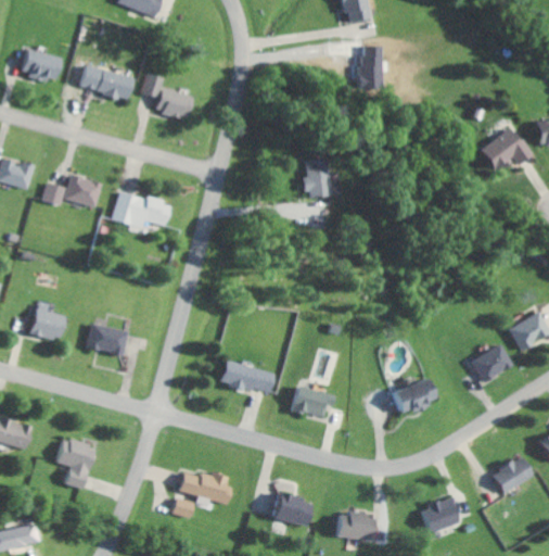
[(123,0),(155,15),(162,0),(123,0)]
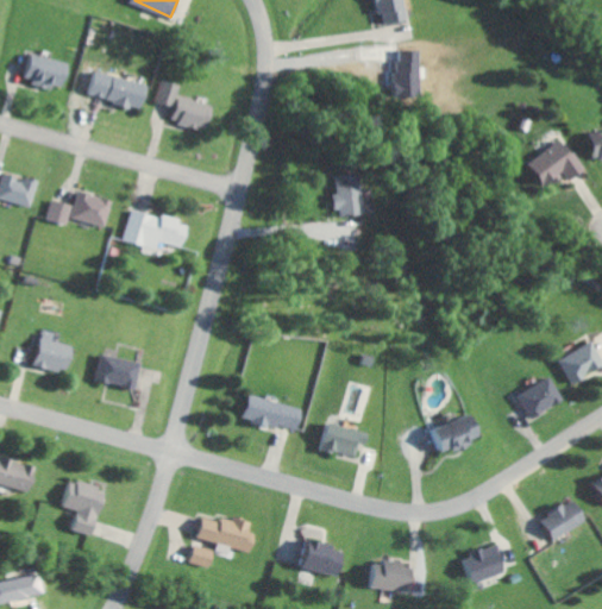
[(376,0),(381,25),(409,20),(405,0),(376,0)]
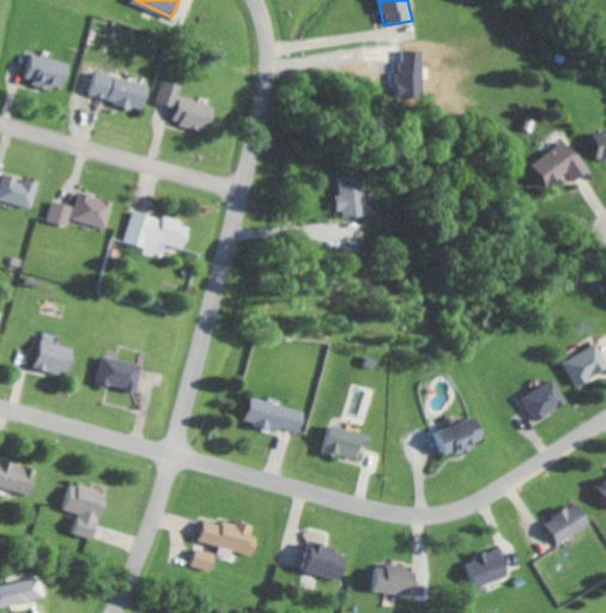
[(25,83),(68,87),(71,62),(28,56),(25,83)]
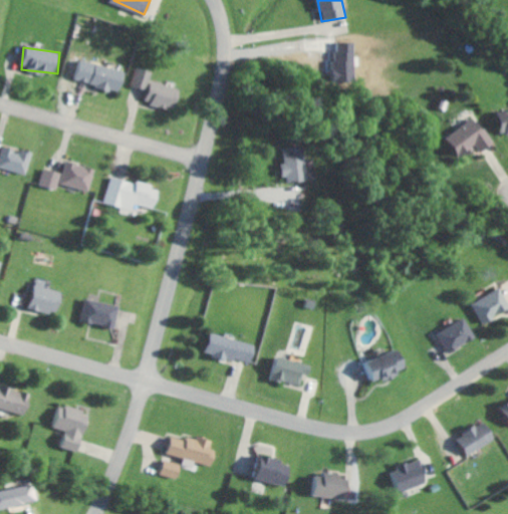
[(125,72),(79,59),(73,79),(109,90),(109,89),(119,92),(125,72)]
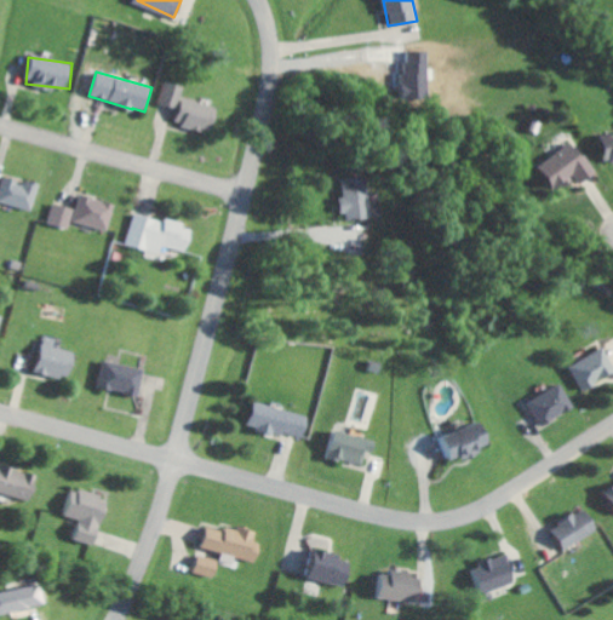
[(182,98),(184,86),(166,82),(161,105),(178,108),(175,125),(212,133),(218,107),(182,98)]
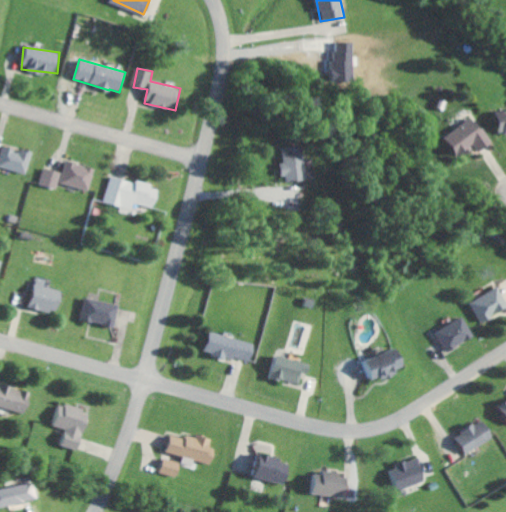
[(497,135),(505,133),(505,111),(493,114),(497,135)]
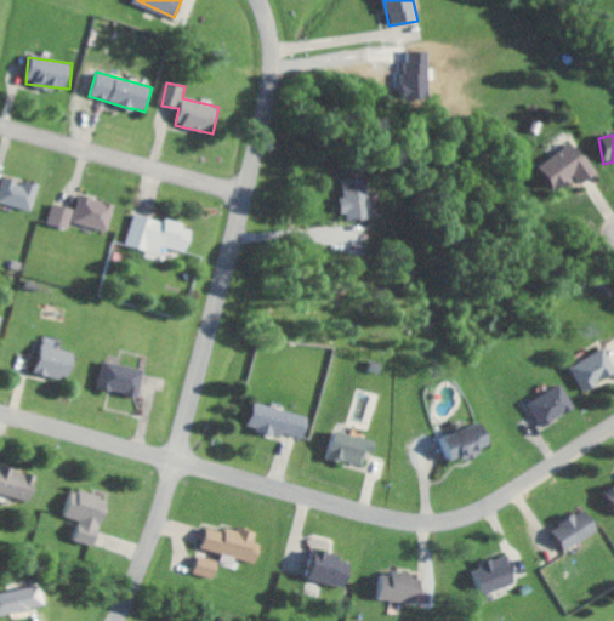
[(535,167),(551,192),(575,177),(580,184),(600,172),(587,154),(581,158),(573,143),(535,167)]
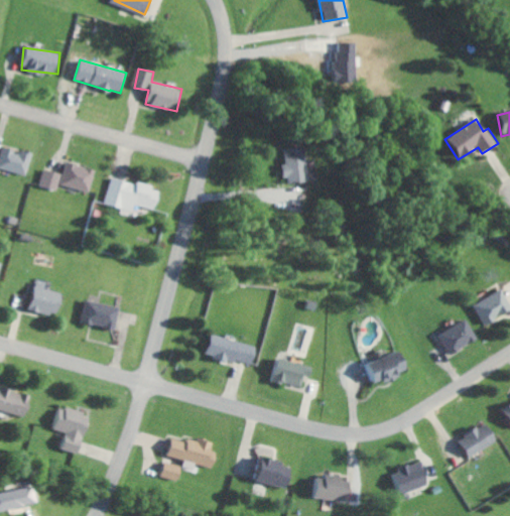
[(287,184),(308,180),(302,145),(282,149),(284,165),(279,166),(281,177),(286,176),(287,184)]
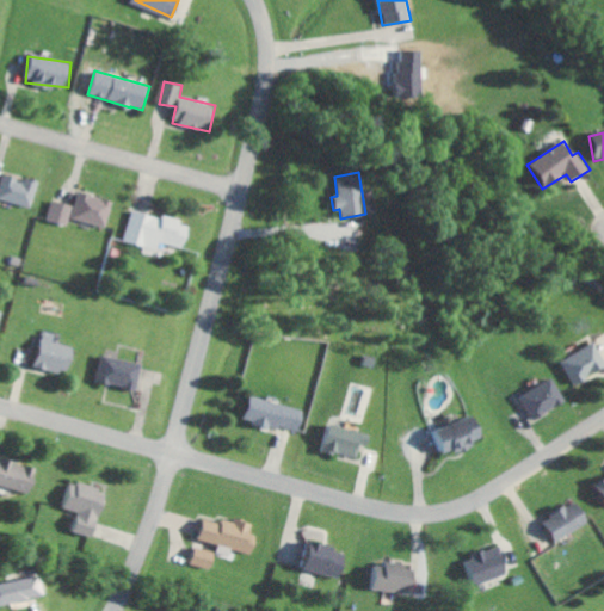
[(0,199),(35,207),(39,181),(4,176),(0,195),(0,199)]
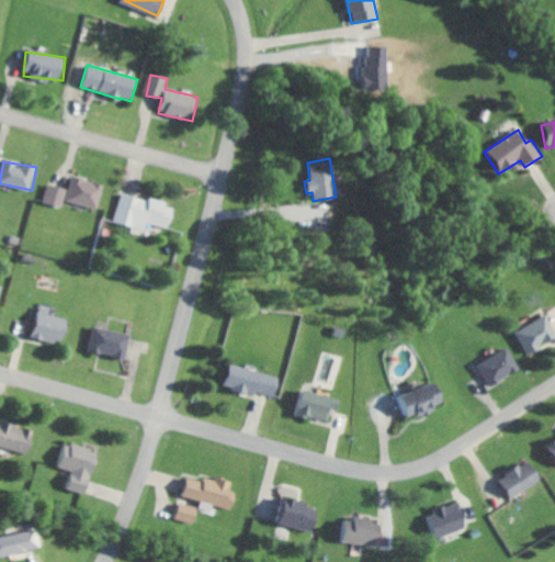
[(104,183),(74,178),(68,202),(100,208),(104,183)]
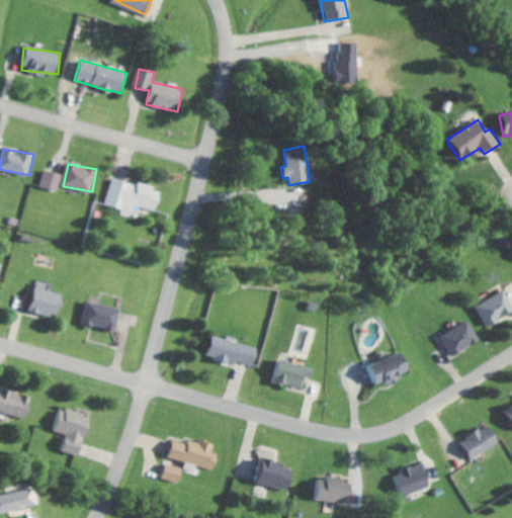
[(59,191),(64,175),(48,170),(43,186),(59,191)]
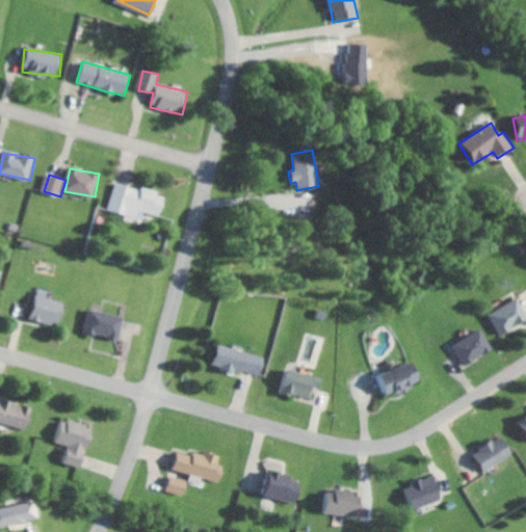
[(139,217),(140,211),(162,215),(166,193),(117,184),(112,212),(139,217)]
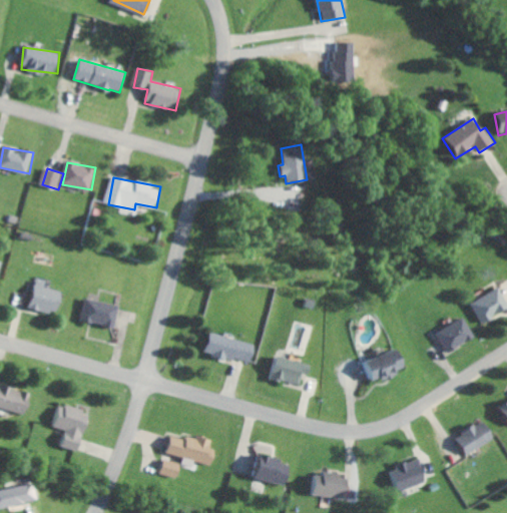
[(29,308),(54,315),(61,289),(36,282),(29,308)]
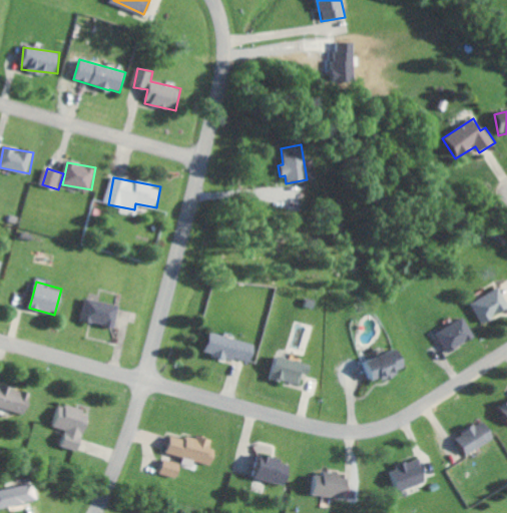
[(469,304),(481,324),(506,308),(506,305),(495,287),(469,304)]
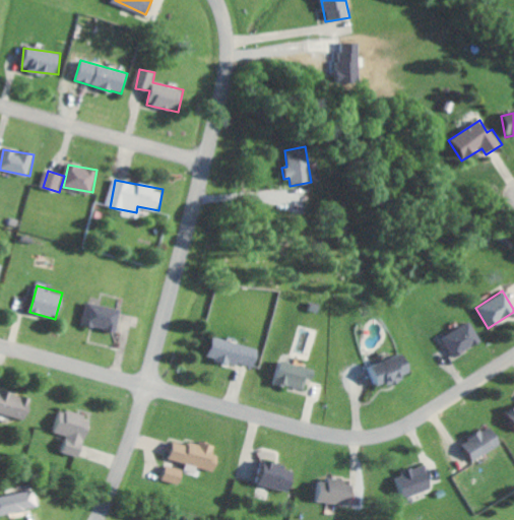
[(82,325),(115,333),(121,310),(87,303),(82,325)]
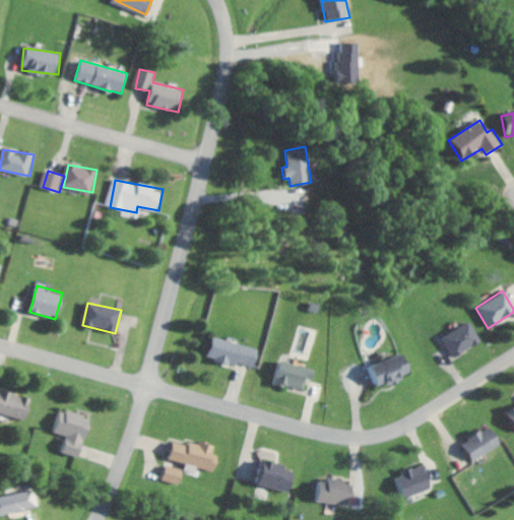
[(479,339),(467,321),(442,338),(454,356),(479,339)]
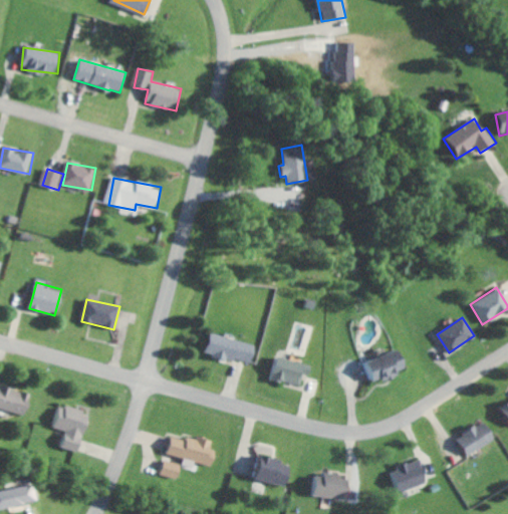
[(203,353),(251,364),(255,344),(207,333),(203,353)]
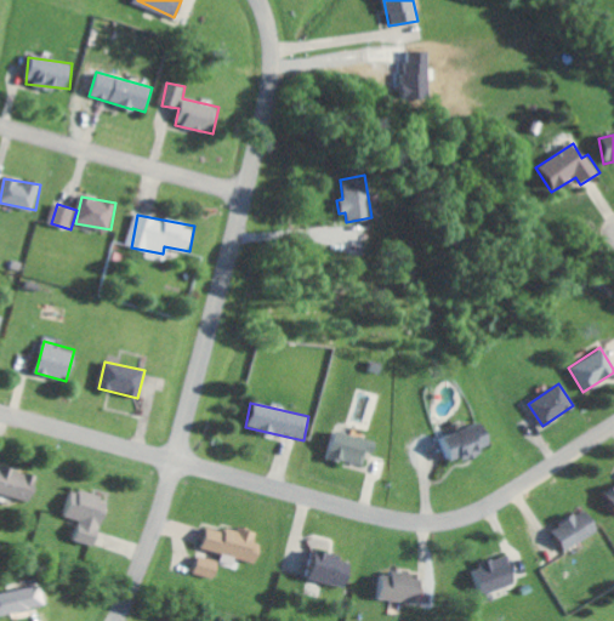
[(449,465),(490,445),(479,421),(438,440),(449,465)]
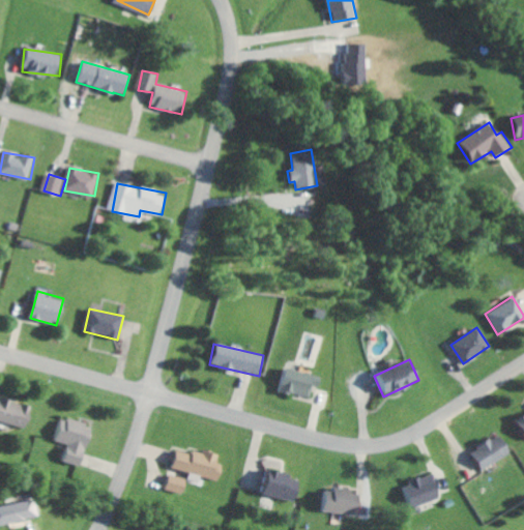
[(321,376),(284,367),(278,390),(311,399),(314,385),(318,386),(321,376)]
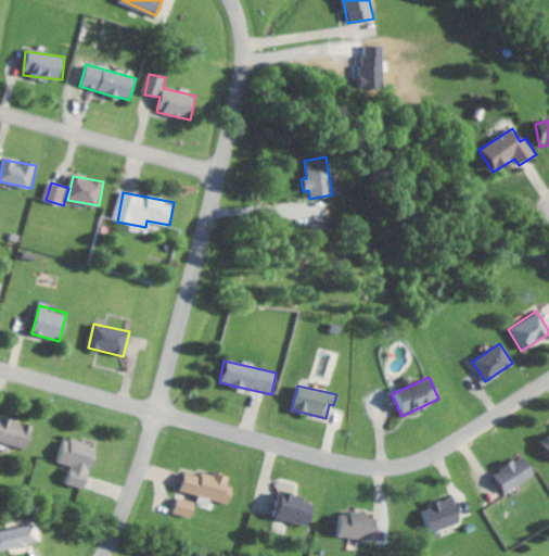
[(35,427),(0,418),(0,442),(28,450),(35,427)]
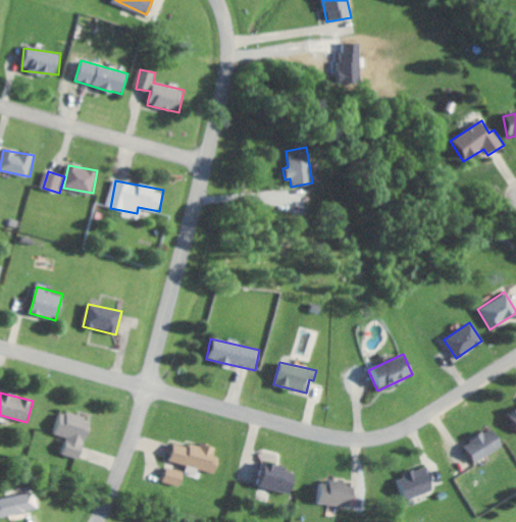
[(515,408),(505,415),(515,429),(515,408)]
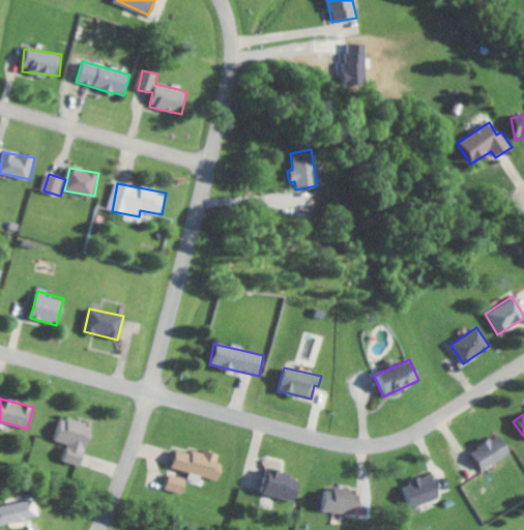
[(63,416),(55,439),(68,444),(62,461),(77,466),(91,427),(63,416)]
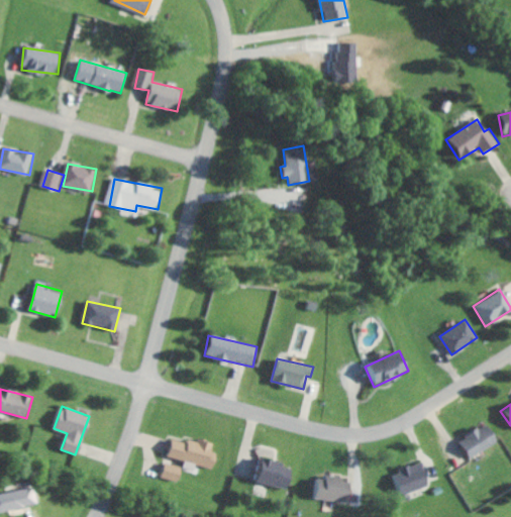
[(468,459),(498,443),(488,423),(457,438),(468,459)]
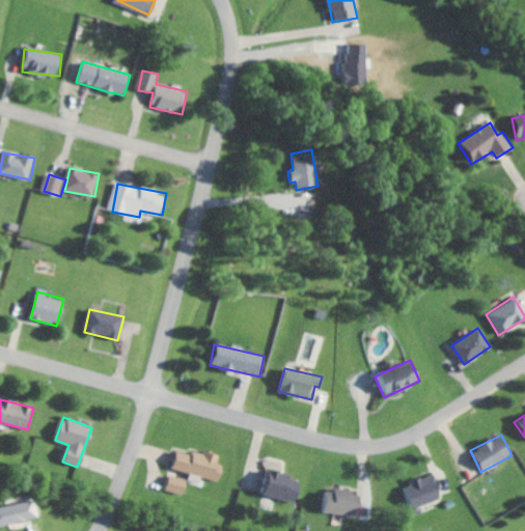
[(226,466),(220,465),(222,455),(204,452),(203,455),(175,450),(171,470),(223,480),(226,466)]
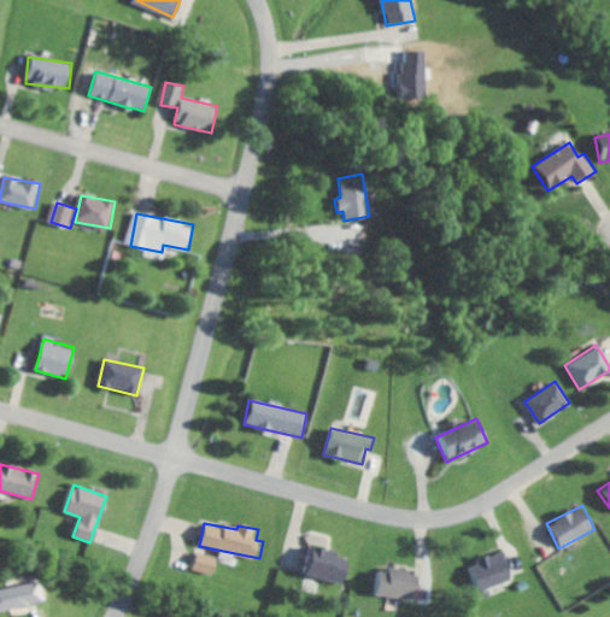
[(300,575),(342,583),(349,556),(306,547),(300,575)]
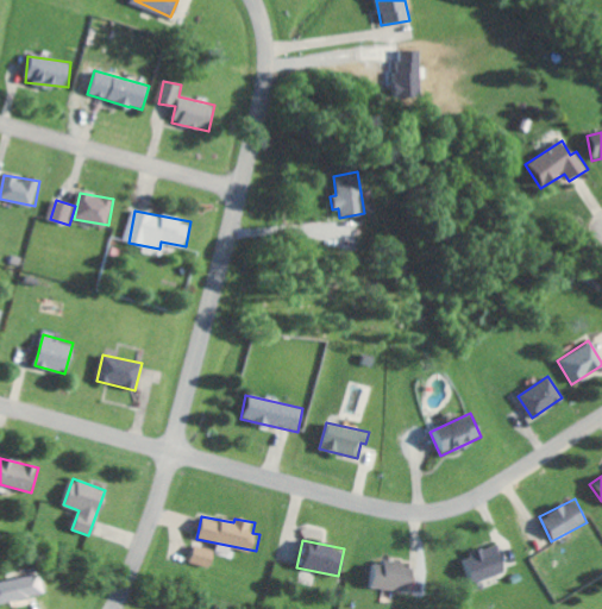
[(211,567),(215,551),(195,545),(190,562),(211,567)]
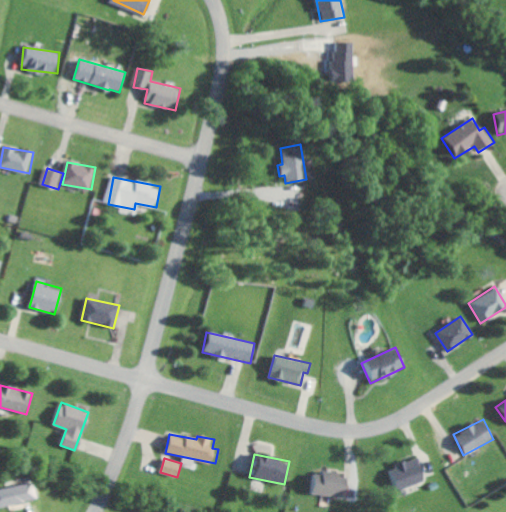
[(351,476),(313,472),(310,493),(349,497),(351,476)]
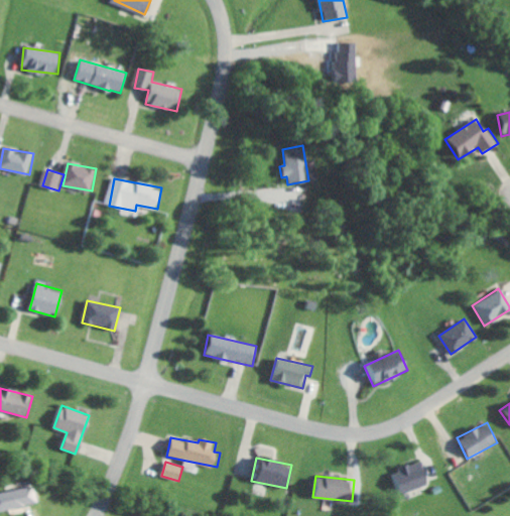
[(0,512),(38,503),(34,486),(0,494),(0,512)]
